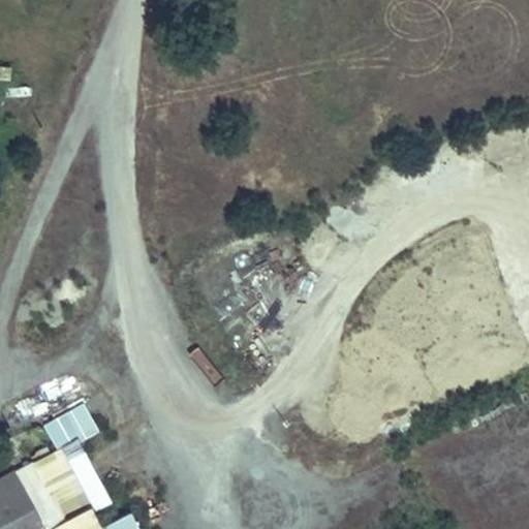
[(0,81),(9,82),(11,69),(0,68),(0,81)]
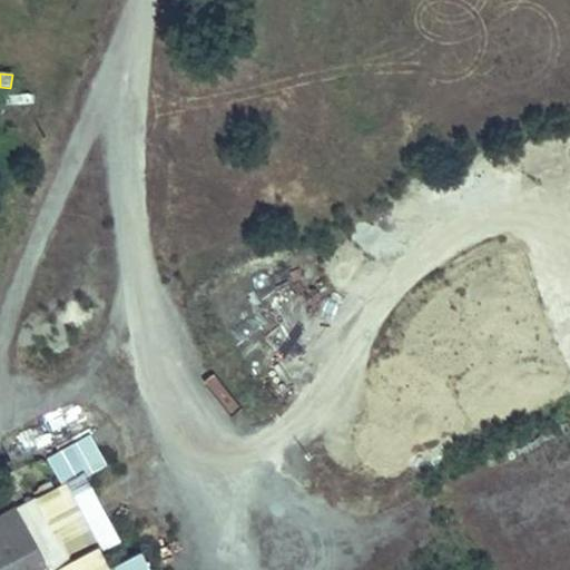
[(59,487),(39,498),(53,521),(72,511),(59,487)]
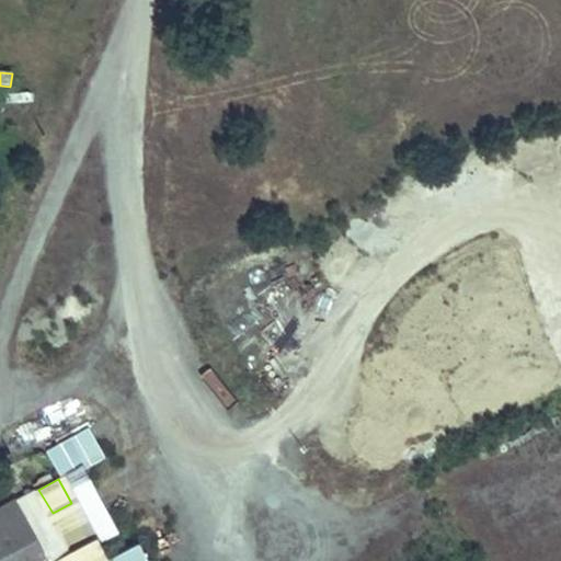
[(38,490),(16,502),(30,526),(53,513),(38,490)]
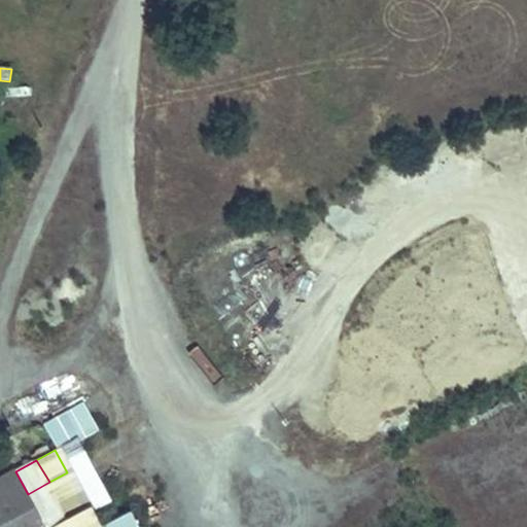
[(0,526),(41,526),(45,525),(28,494),(15,471),(0,480),(0,526)]
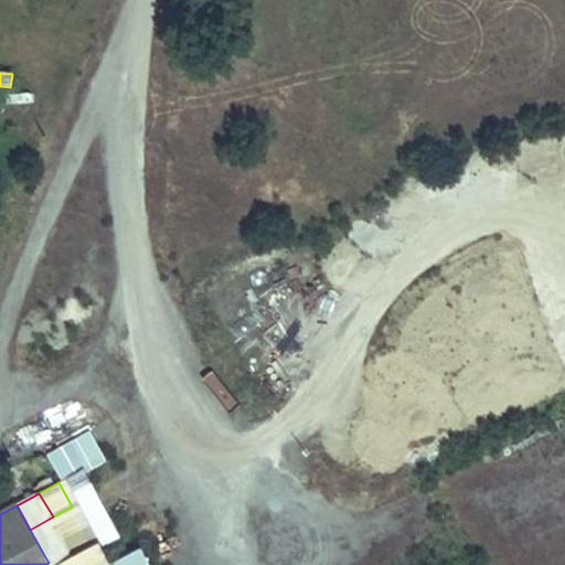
[(110,564),(98,543),(76,555),(82,564),(110,564)]
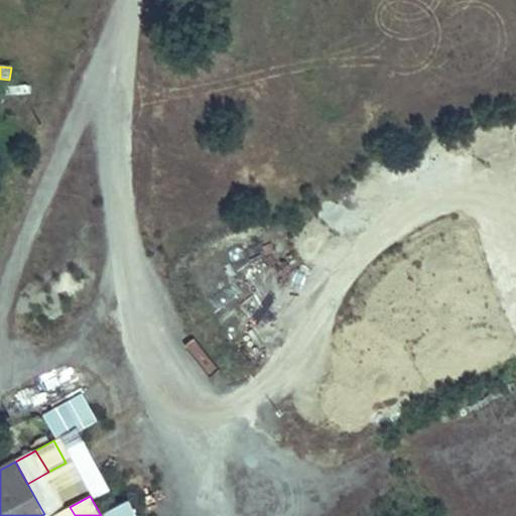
[(75,515),(70,507),(53,515),(75,515)]
